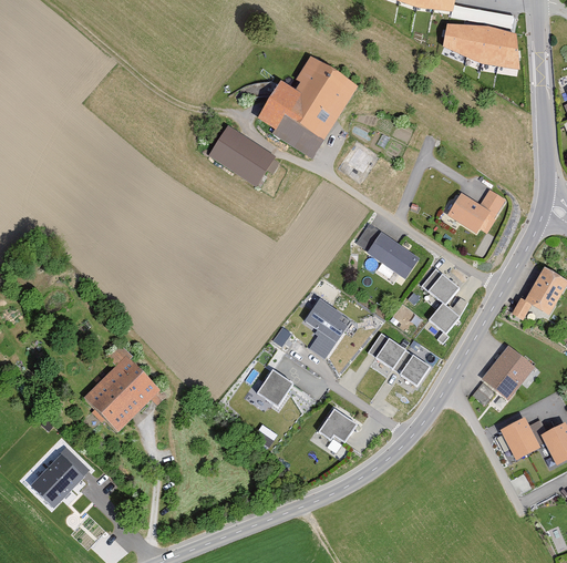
[(517,30),(490,21),(447,19),(443,42),(483,58),(519,64),(517,30)]
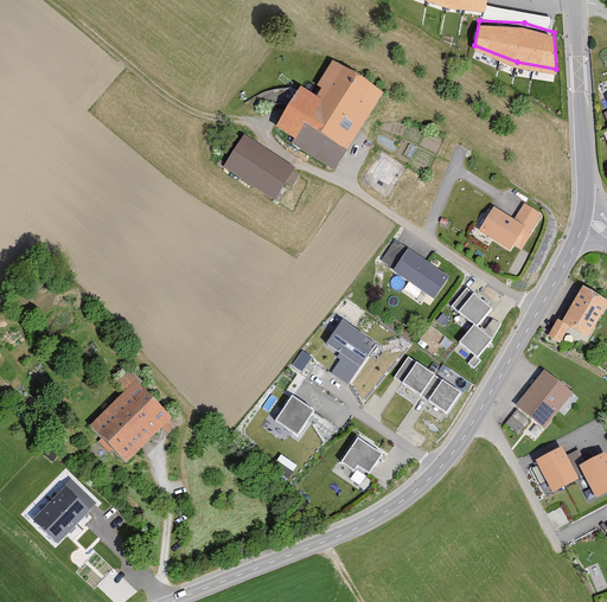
[(383,91),(333,61),(313,94),(300,85),(276,126),(293,135),(289,142),(334,170),(383,91)]
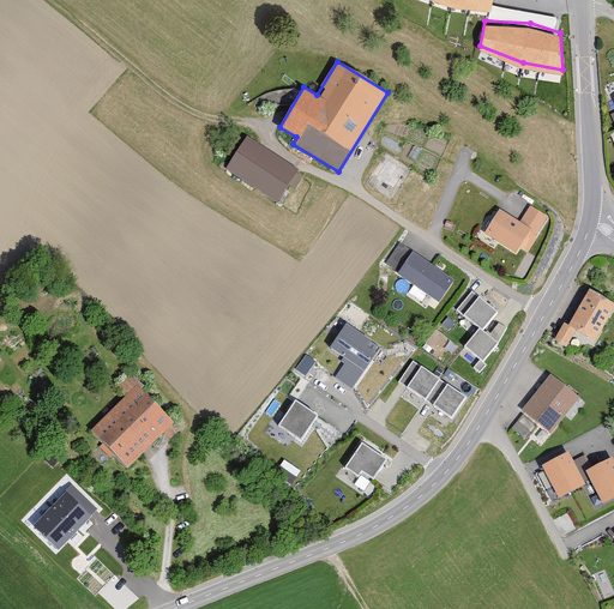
[(247,133),(226,166),(277,200),(300,168),(247,133)]
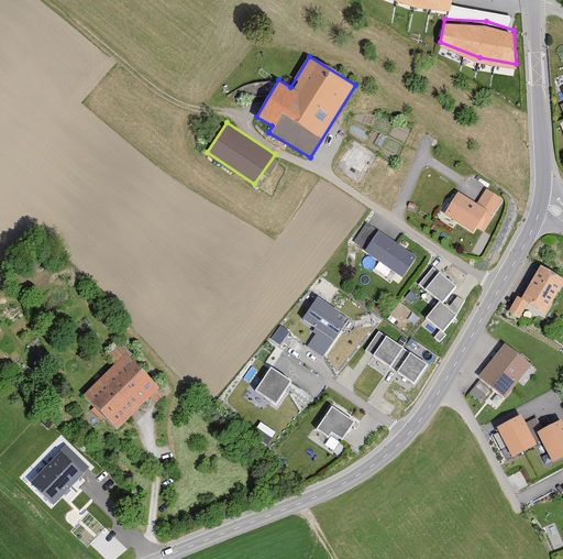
[(455,184),(442,203),(468,220),(482,201),(485,204),(496,189),(482,179),(471,194),(455,184)]
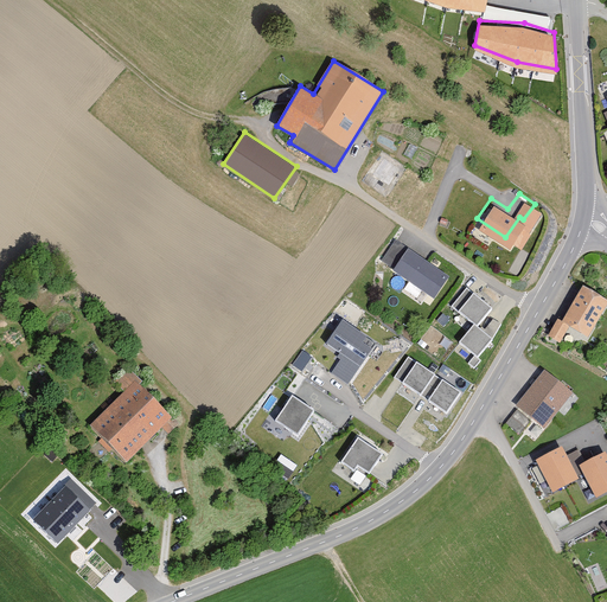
[(409,247),(395,237),(381,257),(394,267),(409,247)]
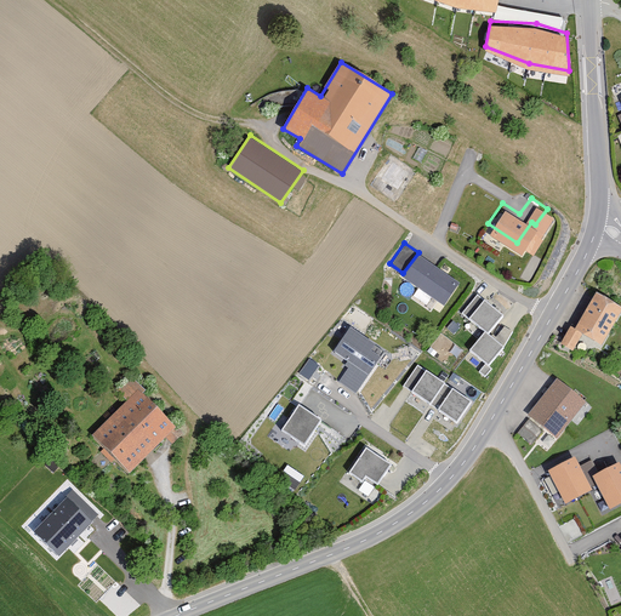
[(403,273),(402,275),(444,304),(460,281),(419,252),(403,273)]
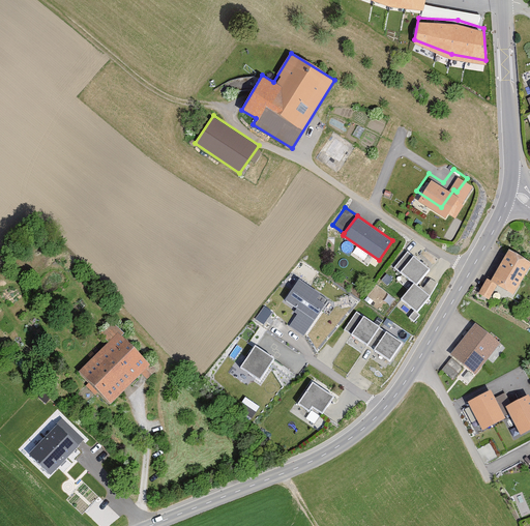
[(431,267),(408,249),(394,265),(415,282),(402,298),(417,311),(431,295),(417,284),(431,267)]
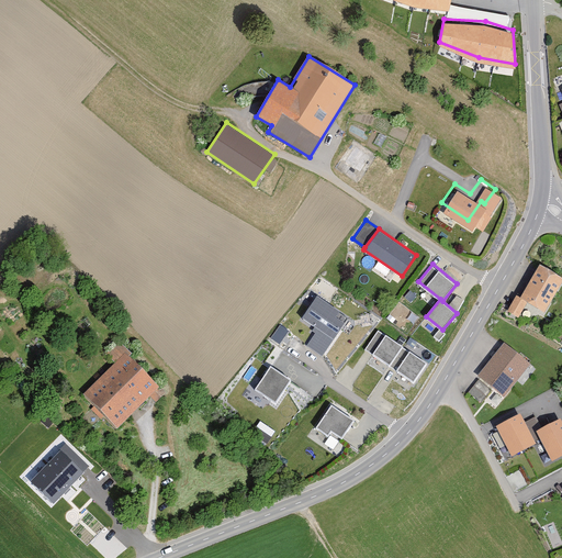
[(561,279),(561,275),(539,264),(521,297),(515,293),(507,309),(519,315),(527,301),(544,311),(561,279)]
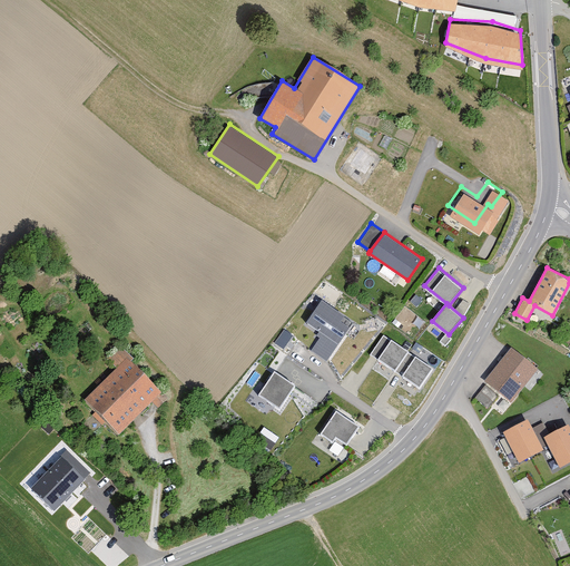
[(344,314),(321,299),(305,322),(321,333),(310,349),(327,361),(349,328),(338,322),(344,314)]
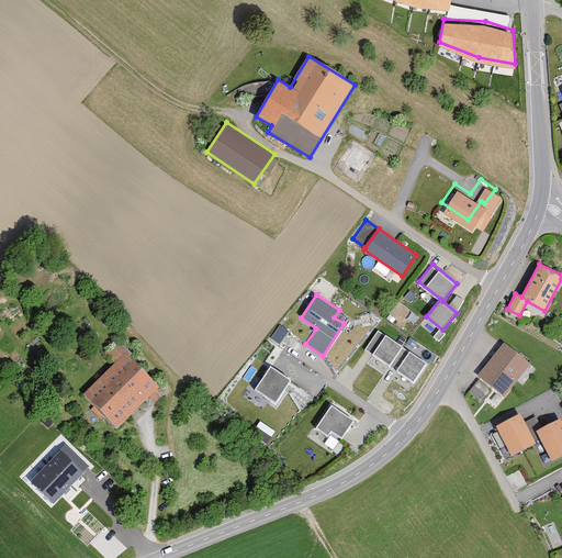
[(427,361),(379,328),(367,346),(375,352),(373,355),(414,382),(427,361)]
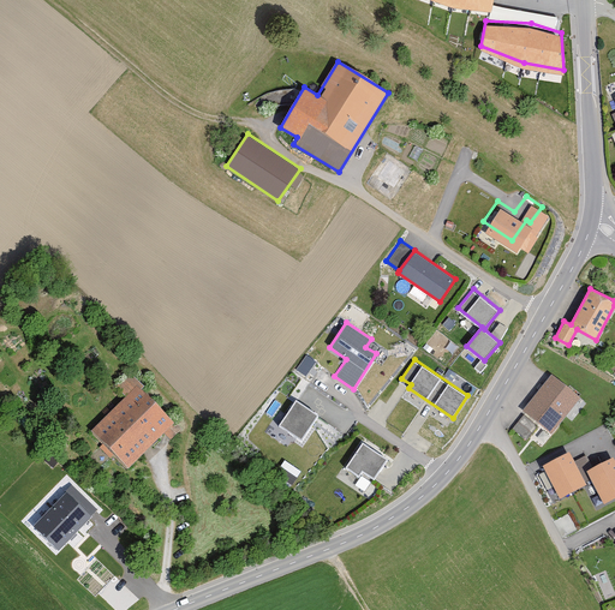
[(137,383),(141,388),(145,386),(130,368),(114,381),(125,394),(137,383)]
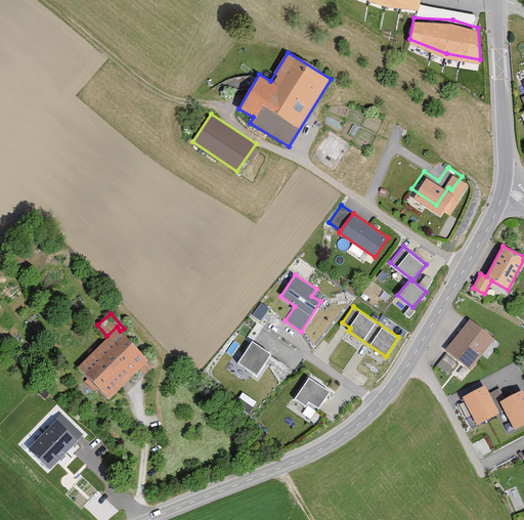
[(470,317),(444,348),(470,369),(494,338),(470,317)]
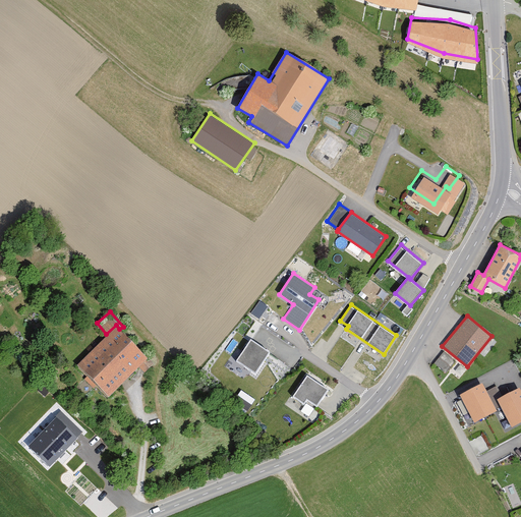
[(119,329),(116,325),(106,334),(77,362),(109,395),(148,357),(119,329)]
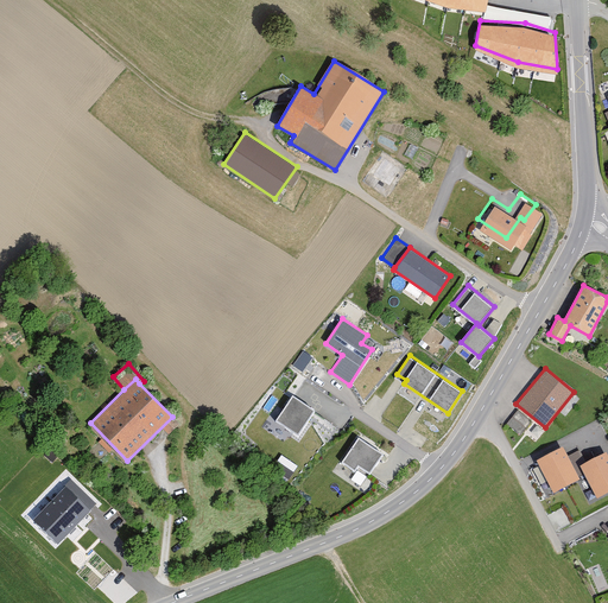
[(315,410),(291,395),(276,419),(298,435),(315,410)]
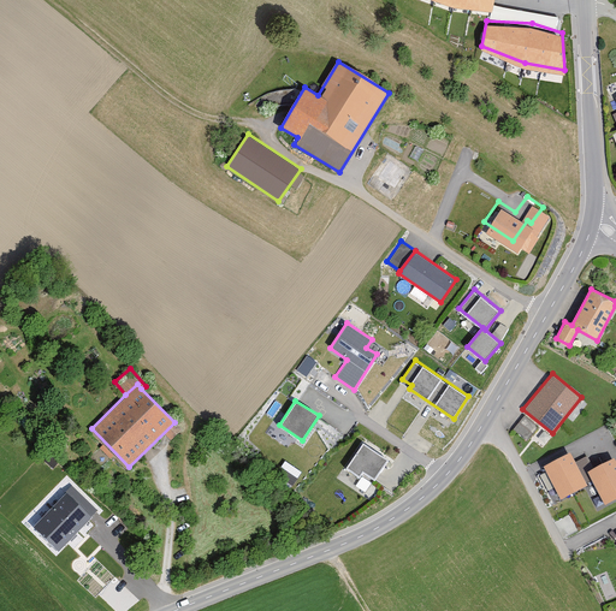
[(388,460),(362,442),(345,466),(359,475),(363,469),(375,478),(388,460)]
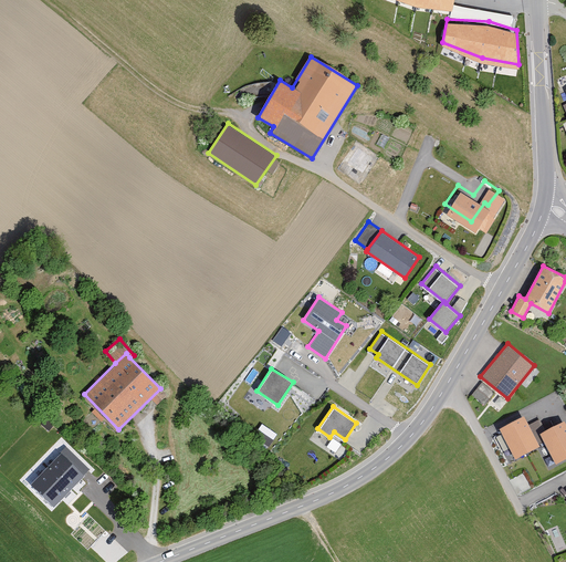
[(524,416),(500,428),(515,459),(541,446),(524,416)]
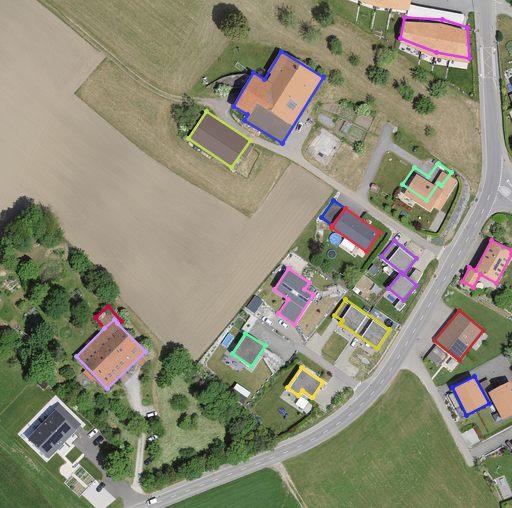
[(511,382),(510,380),(488,392),(503,419),(511,414),(511,382)]
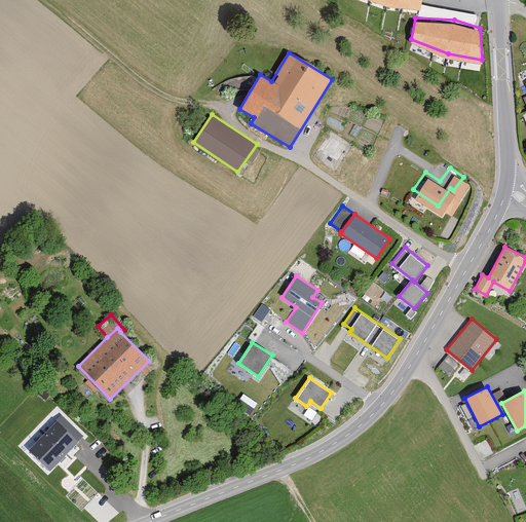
[(79,441),(55,418),(27,447),(51,471),(79,441)]
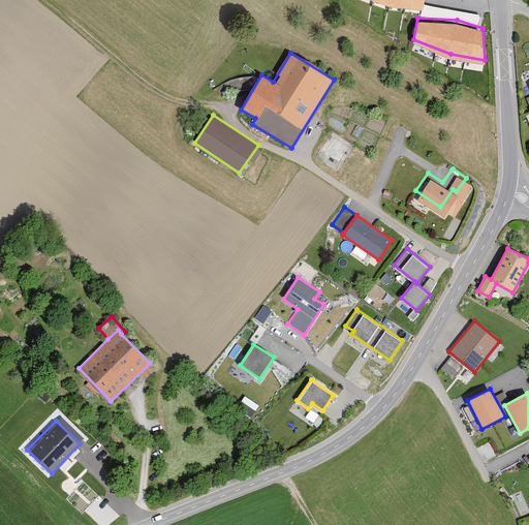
[(27,448),(44,432),(38,425),(22,440),(27,448)]
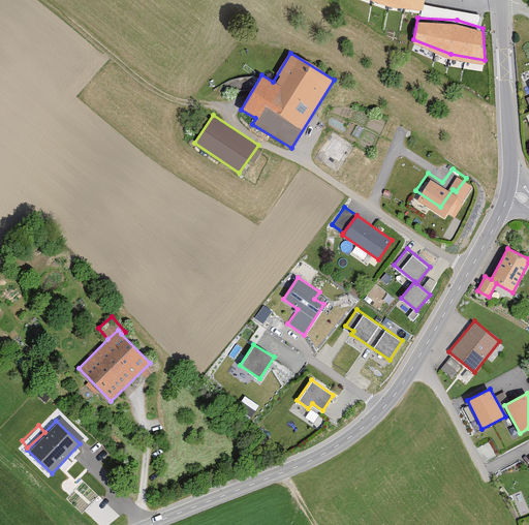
All buildings are outlined.
